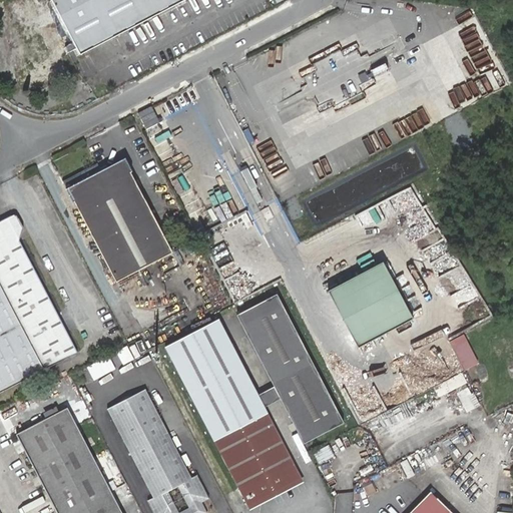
[(51,0),(80,55),(186,0),(51,0)]
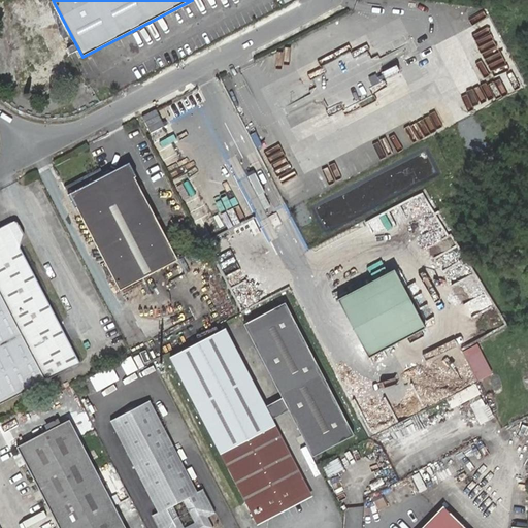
[(155,108),(139,116),(147,133),(163,126),(155,108)]
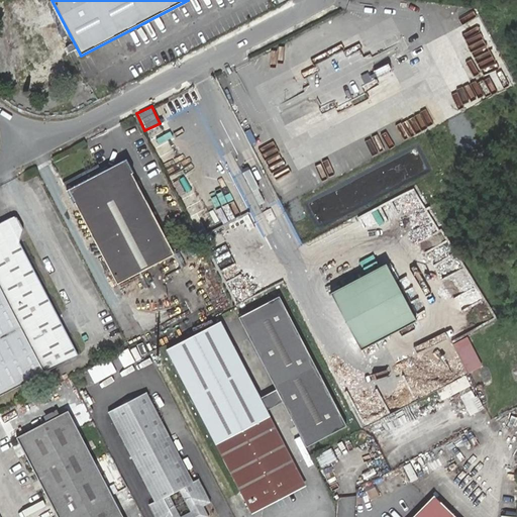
[(117,284),(174,254),(161,228),(125,162),(103,174),(98,165),(64,183),(68,192),(74,204),(75,203),(117,284)]
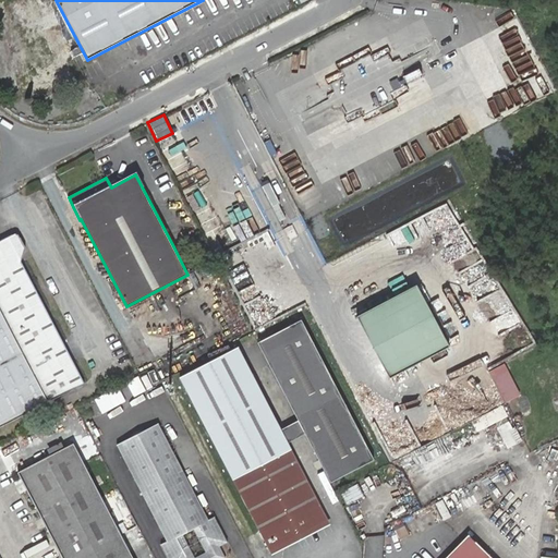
[(0,426),(48,402),(82,385),(15,256),(24,252),(25,247),(19,234),(14,233),(0,241),(0,426)]
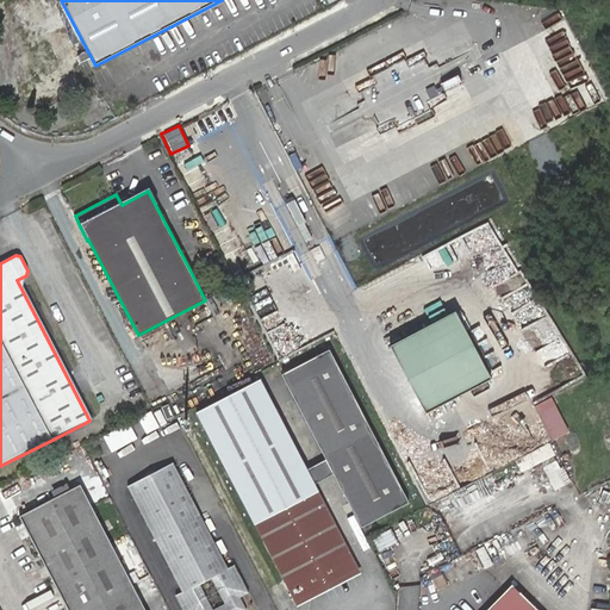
[(456,312),(392,346),(429,414),(492,379),(456,312)]
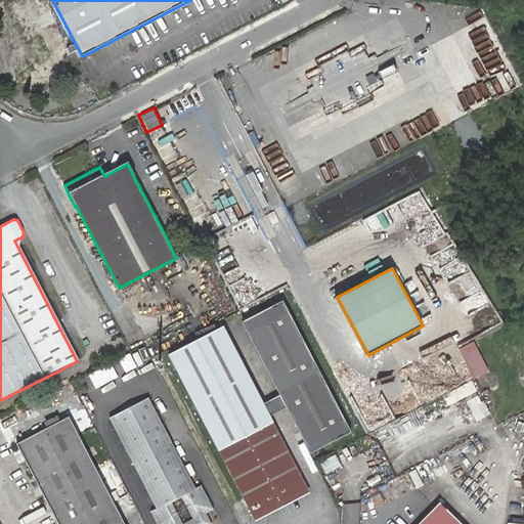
[(282,301),(242,321),(279,395),(287,407),(310,453),(351,432),(282,301)]
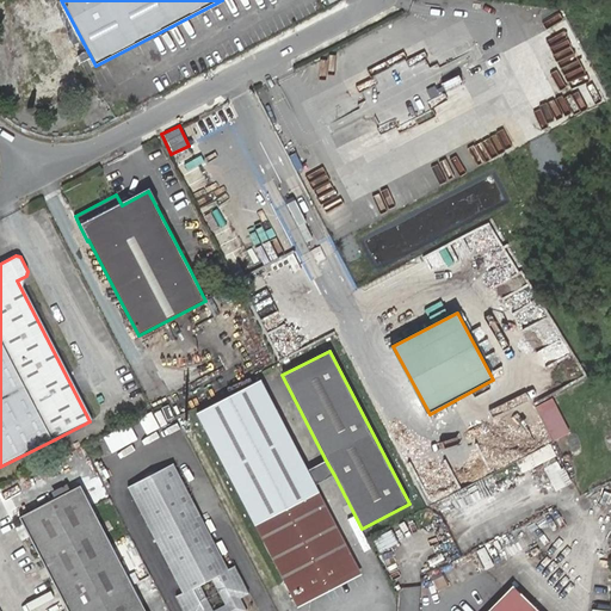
[(260,381),(197,413),(254,525),(319,492),(315,486),(307,470),(260,381)]
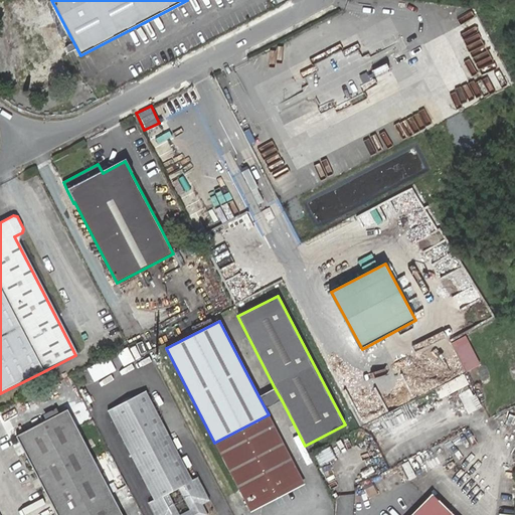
[(438,396),(467,384),(463,373),(433,386),(438,396)]
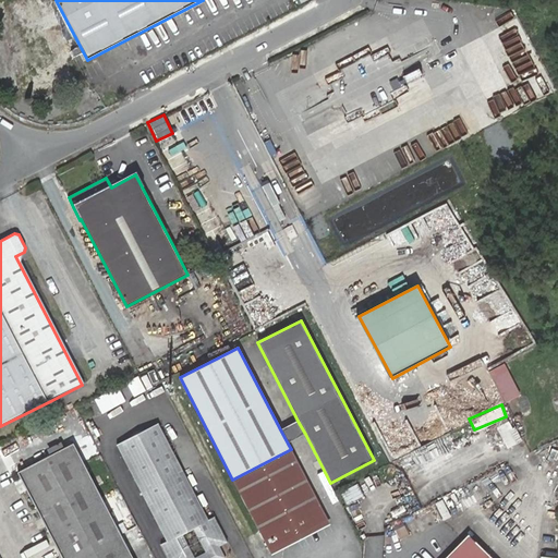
[(509,417),(495,425),(506,447),(520,440),(509,417)]
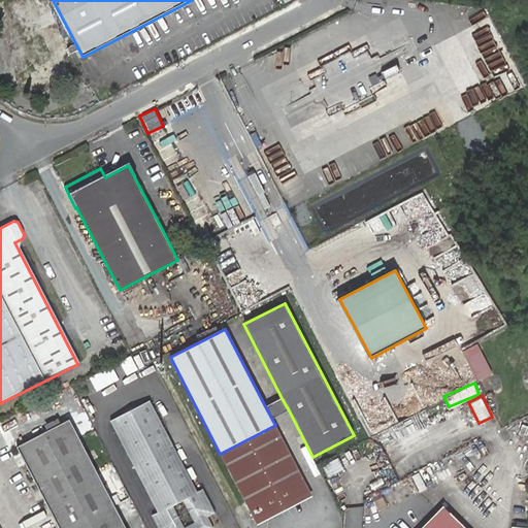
[(282,398),(265,406),(272,420),(289,410),(282,398)]
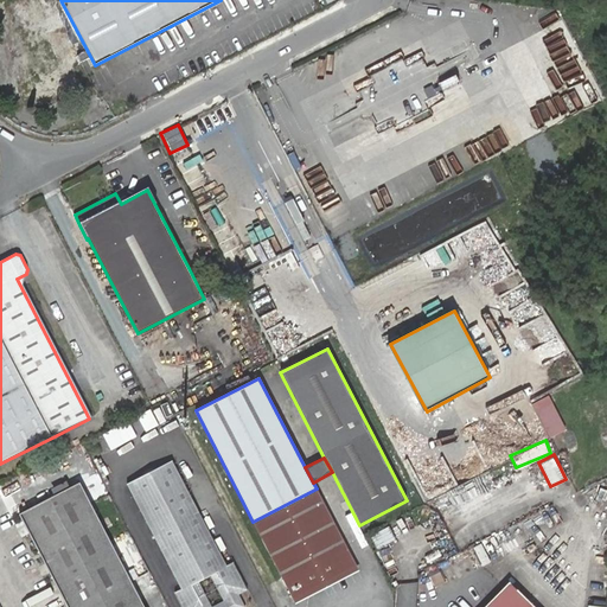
[(244,606),(238,594),(248,589),(234,562),(227,566),(224,560),(172,461),(127,484),(183,588),(176,592),(181,606),(244,606)]
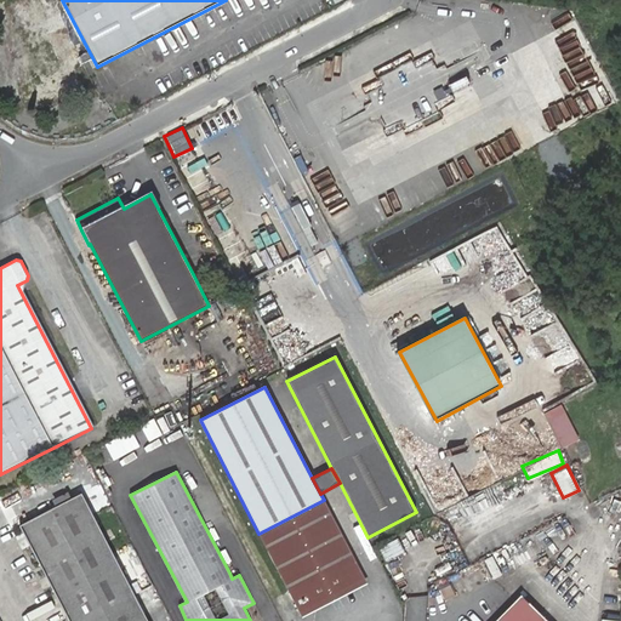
[(147,620),(81,494),(21,525),(20,525),(46,577),(69,620),(147,620)]
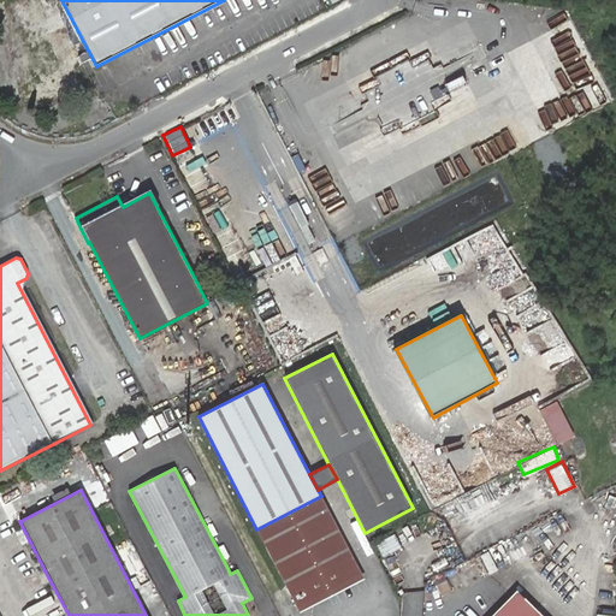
[(297,608),(361,574),(321,496),(256,529),(297,608)]
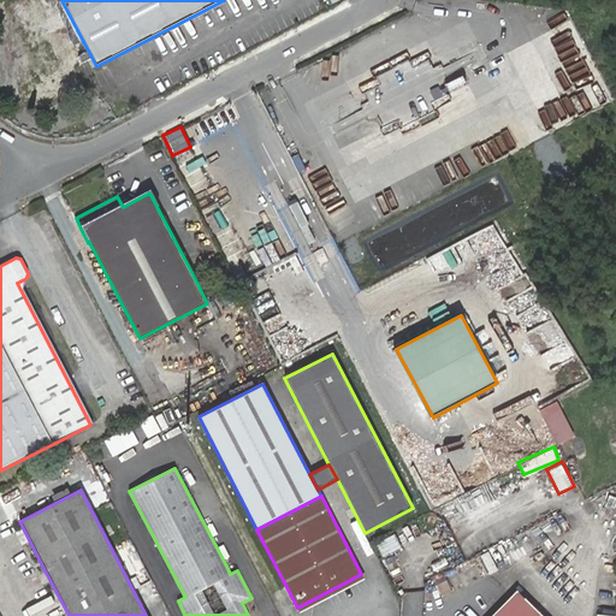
[(395,535),(378,544),(384,555),(401,546),(395,535)]
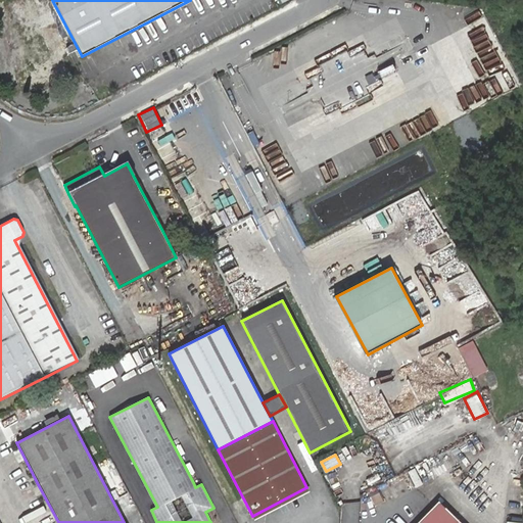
[(407,471),(414,486),(421,483),(414,468),(407,471)]
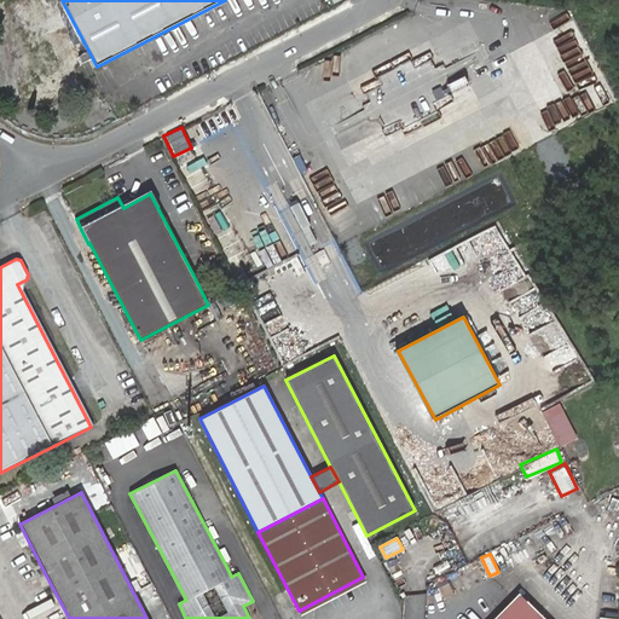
[(493,618),(545,618),(538,612),(519,593),(493,618)]
